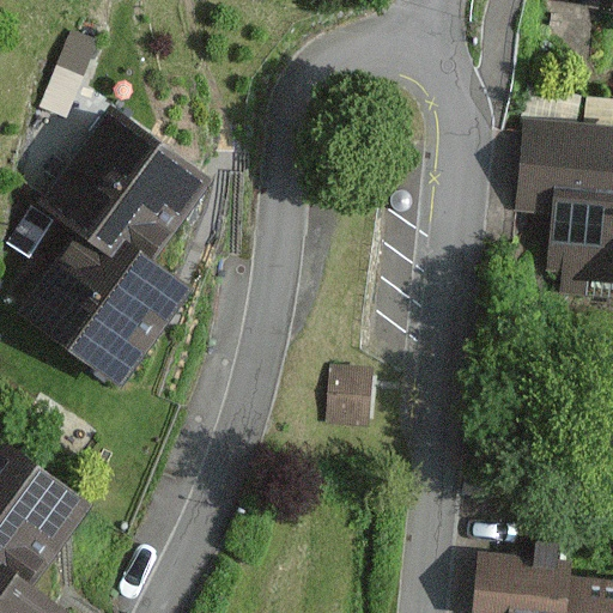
[(42,108),(67,117),(96,41),(71,31),(42,108)]
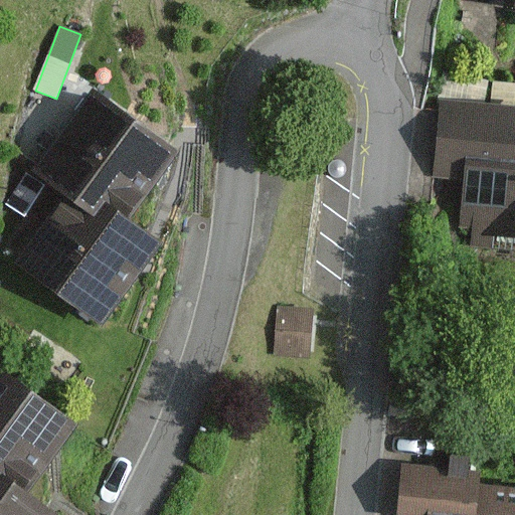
[(171,155),(89,98),(36,172),(68,192),(120,228),(171,155)]
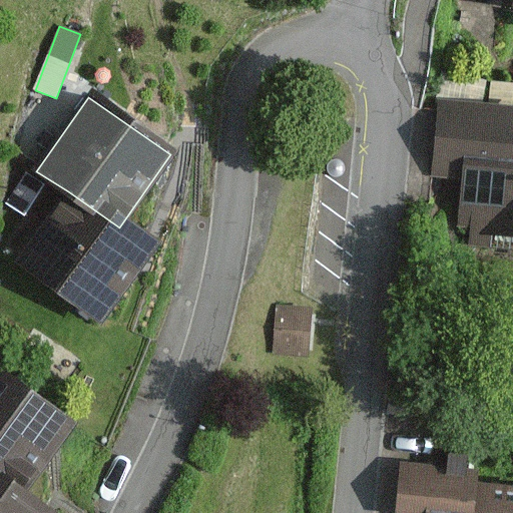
[(512,250),(512,108),(439,103),(434,176),(461,178),(457,227),(468,228),(466,247),(512,250)]
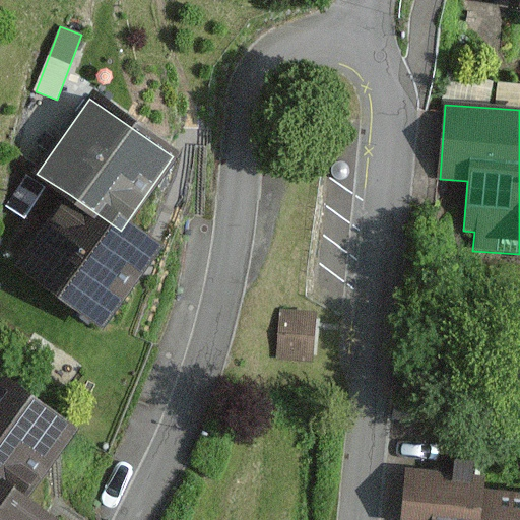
[(18,268),(102,325),(152,252),(121,231),(69,194),(18,268)]
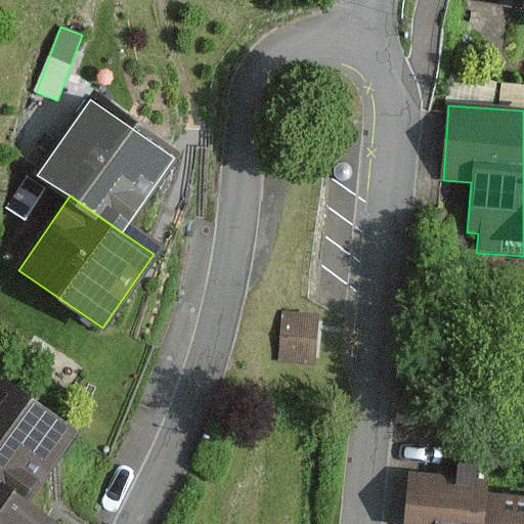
[(282,312),(277,362),(312,365),(317,315),(282,312)]
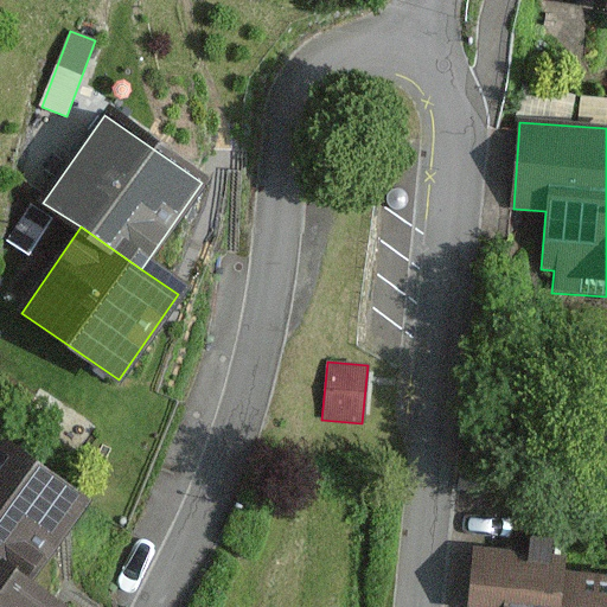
[(0,570),(29,590),(88,500),(0,441),(0,570)]
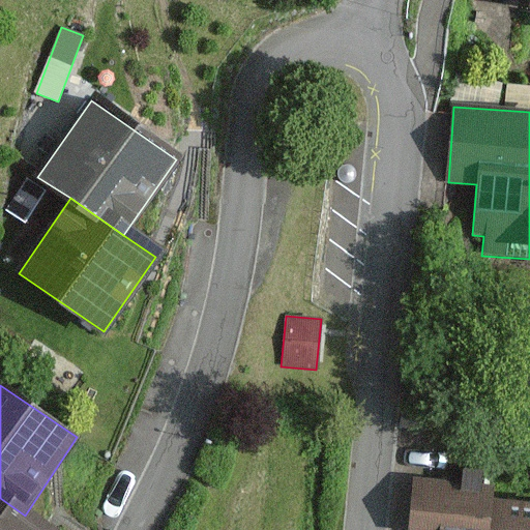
[(529,529),(529,502),(493,499),(494,484),(484,483),(486,468),(465,466),(463,482),(412,477),(407,529),(529,529)]
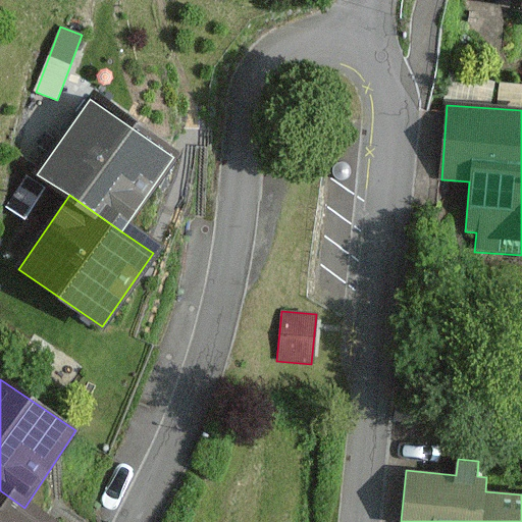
[(46,521),(24,508),(0,490),(0,521),(46,521)]
